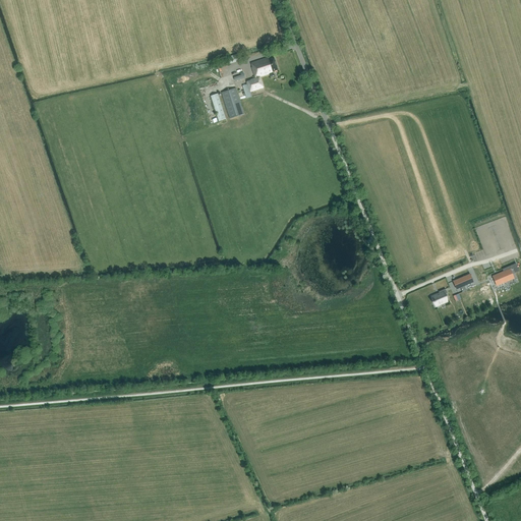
[(242,60),(240,53),(228,57),(230,64),(242,60)]
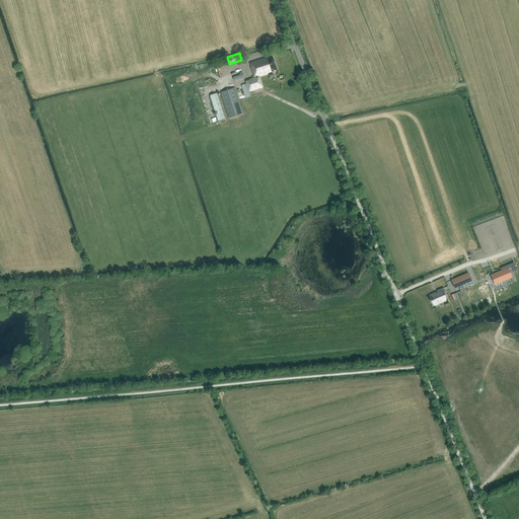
[(277,70),(276,65),(273,56),(272,57),(271,56),(250,63),(249,64),(253,76),(251,77),(252,79),(245,81),(246,84),(241,86),(245,98),(250,96),(248,92),(263,87),(260,77),(269,74),(270,77),(273,76),(272,72),(277,70)]
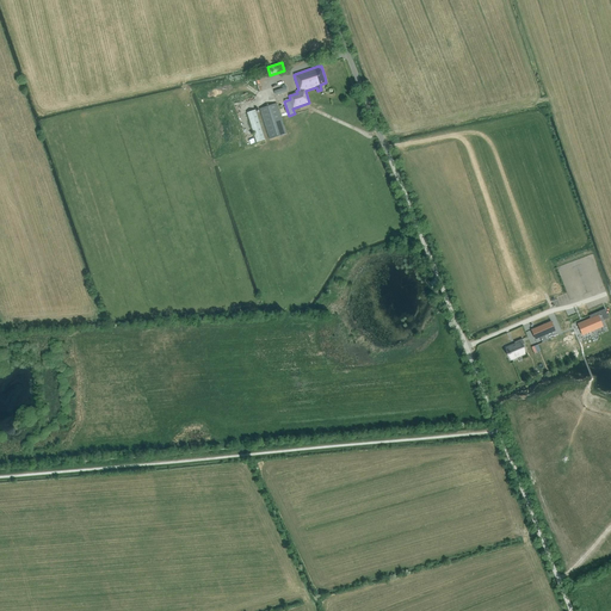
[(276,104),(260,109),(270,139),(285,134),(276,104)]
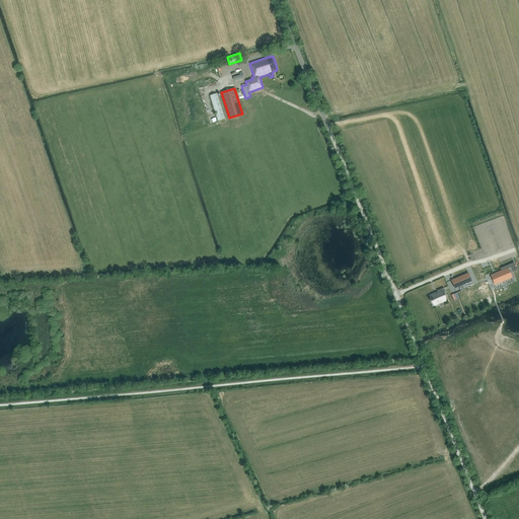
[(210,96),(218,122),(225,120),(217,94),(210,96)]
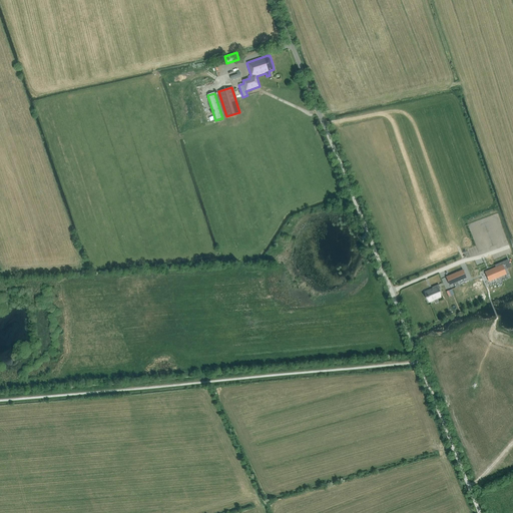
[(495,268),(485,273),(489,282),(506,275),(504,270),(511,267),(508,260),(494,266),(495,268)]
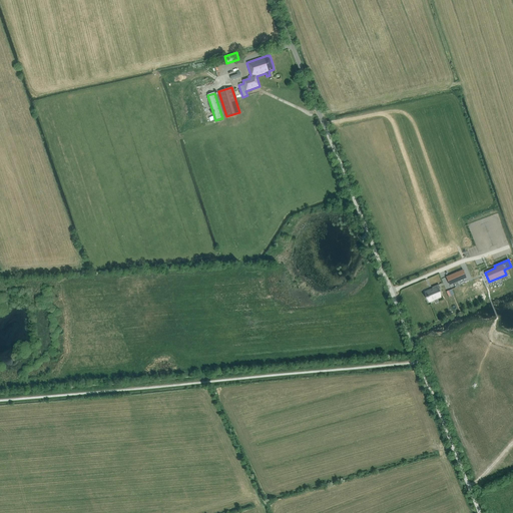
[(446,277),(449,285),(466,278),(463,270),(446,277)]
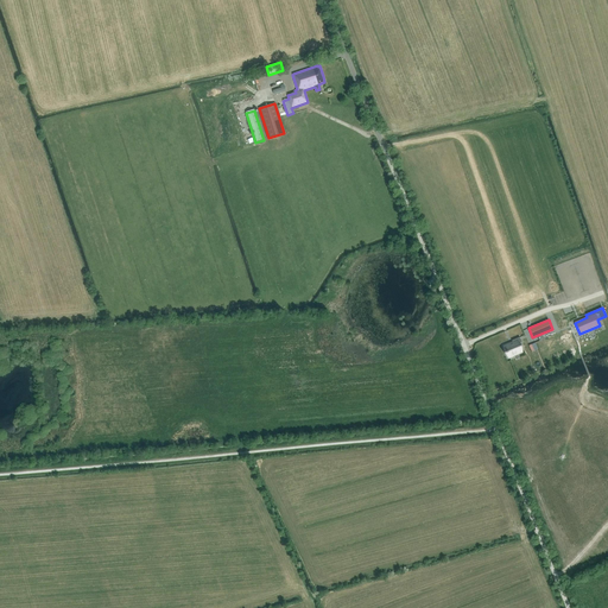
[(513,342),(504,346),(506,352),(506,353),(507,353),(508,358),(521,352),(518,343),(521,342),(519,337),(512,341),(513,342)]
